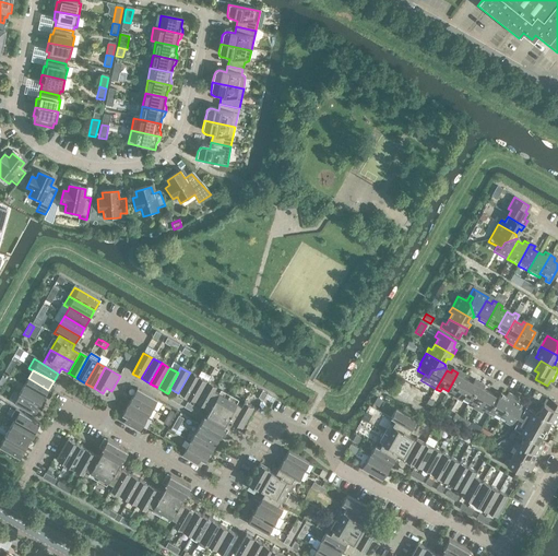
[(392,377),(406,383),(412,375),(406,371),(392,375),(392,377)]
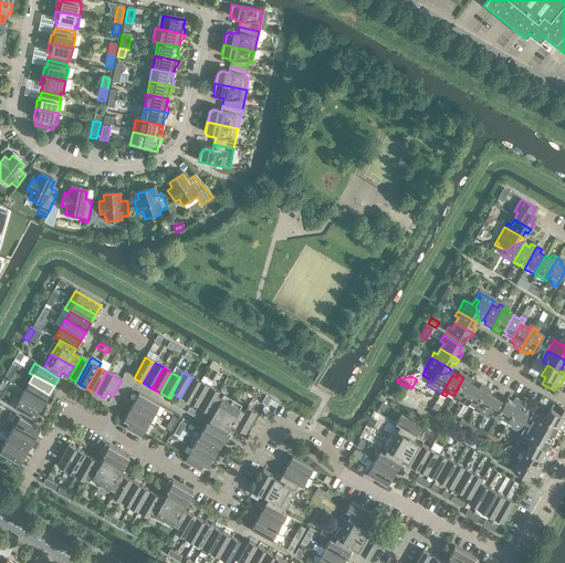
[(180,398),(189,404),(201,383),(192,377),(180,398)]
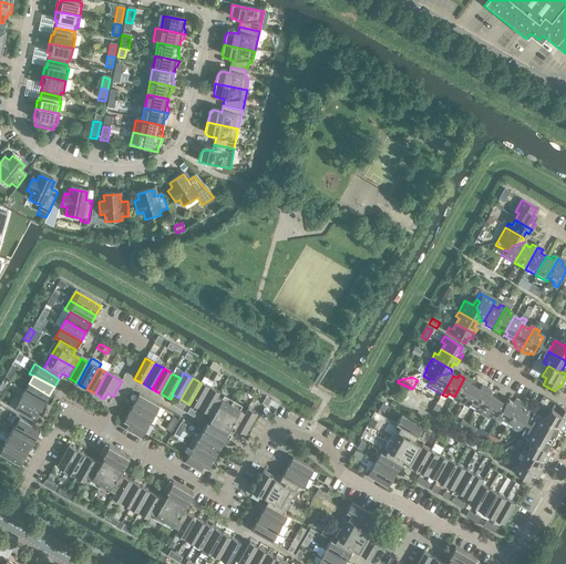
[(459,403),(463,406),(474,388),(469,385),(470,381),(464,378),(454,397),(460,400),(459,403)]
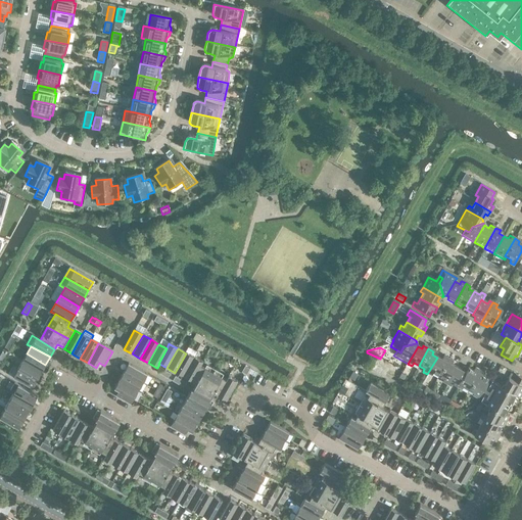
[(41,373),(45,365),(27,353),(21,362),(41,373)]
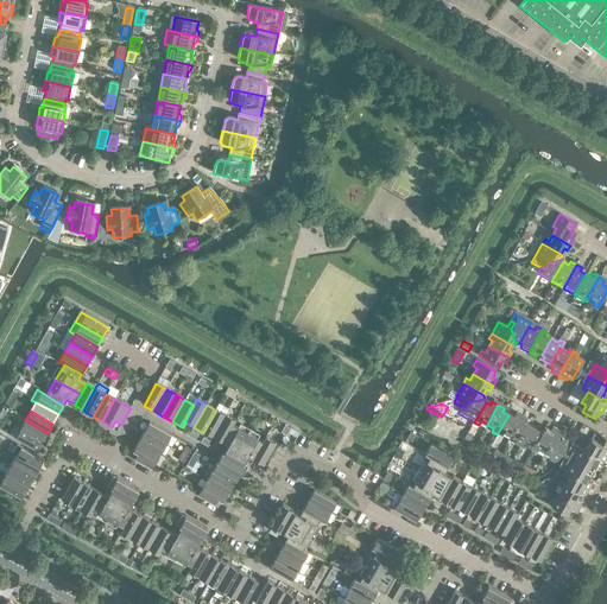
[(213,438),(226,415),(216,411),(203,433),(213,438)]
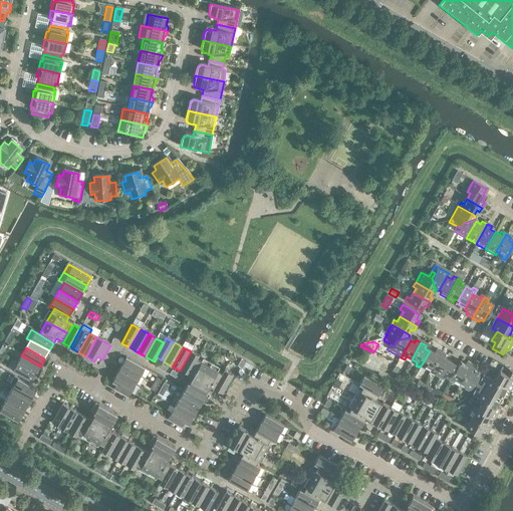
[(426,367),(431,370),(440,353),(436,350),(434,353),(430,351),(420,367),(424,370),(426,367)]
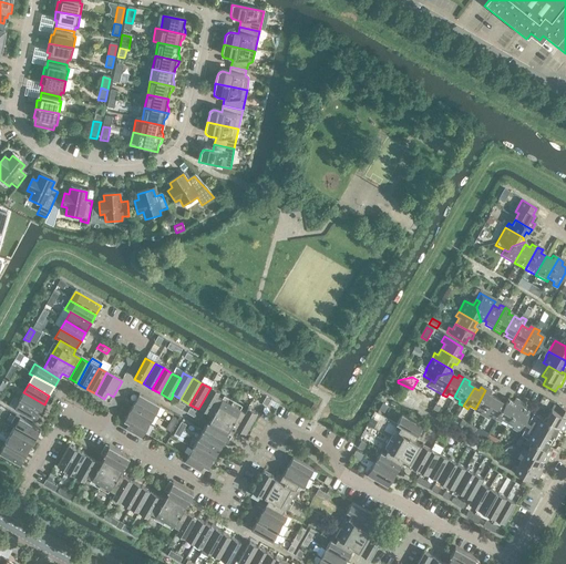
[(211,388),(198,409),(207,413),(216,398),(219,393),(211,388)]
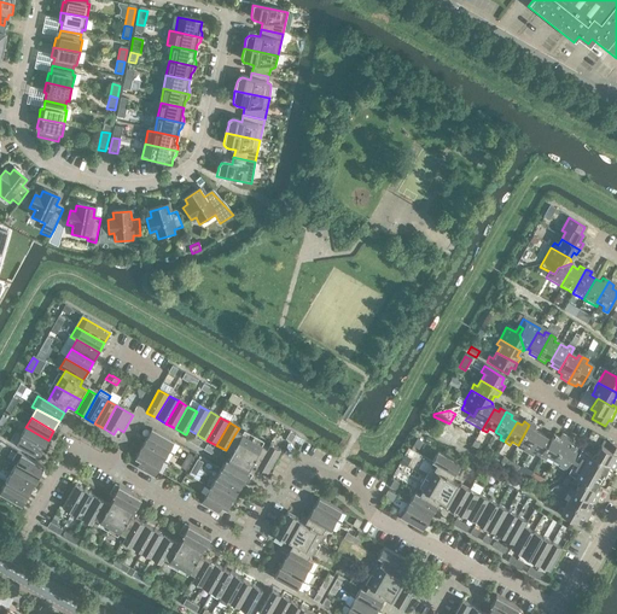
[(528,455),(539,434),(533,432),(535,428),(529,425),(518,445),(524,449),(523,452),(528,455)]
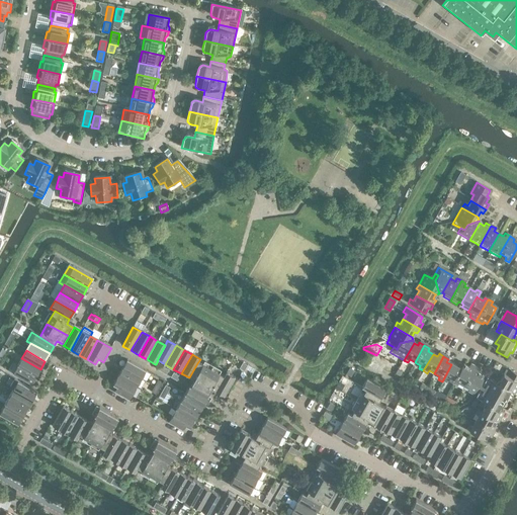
[(17,366),(35,377),(40,369),(21,358),(17,366)]
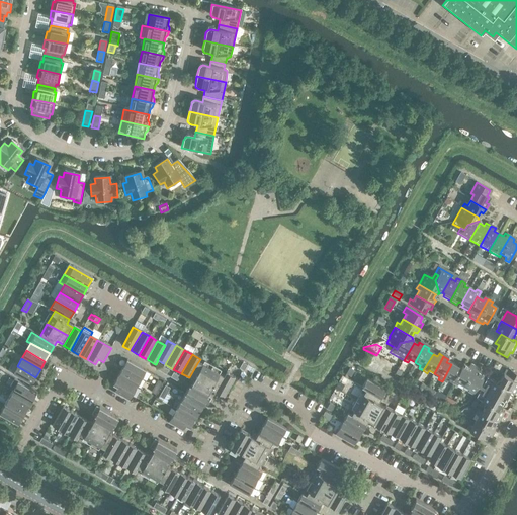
[(126,361),(121,369),(141,380),(146,372),(126,361)]
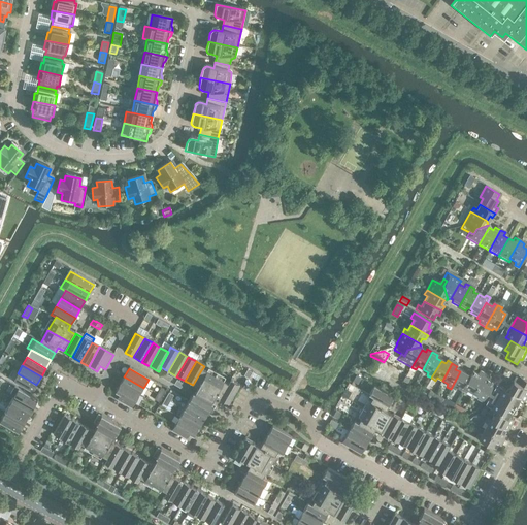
[(201,370),(193,385),(198,388),(194,395),(202,400),(215,378),(201,370)]
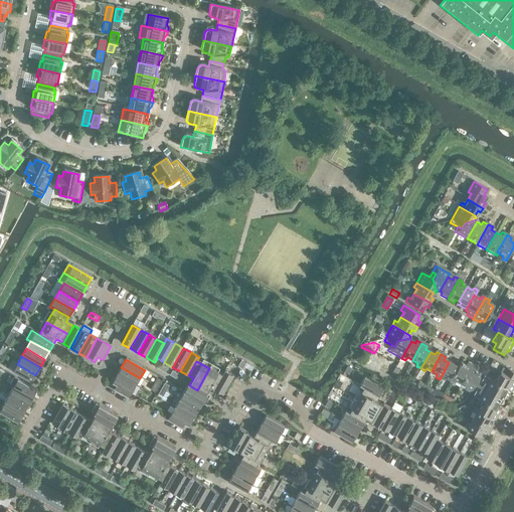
[(449,362),(440,379),(444,382),(445,379),(450,381),(450,382),(460,365),(460,364),(456,362),(454,365),(449,362)]
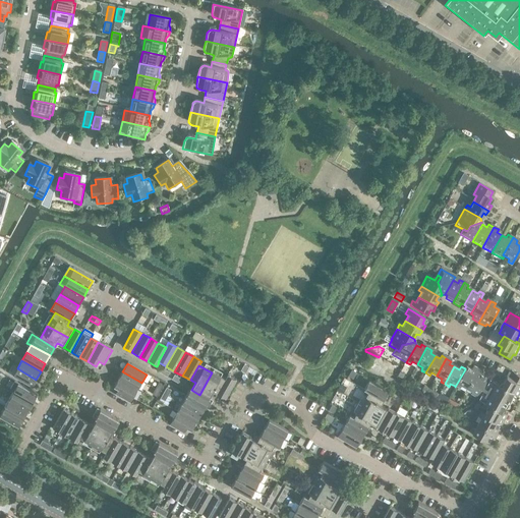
[(466,390),(477,370),(472,367),(471,370),(466,367),(465,368),(465,369),(455,387),(459,389),(461,386),(466,390)]
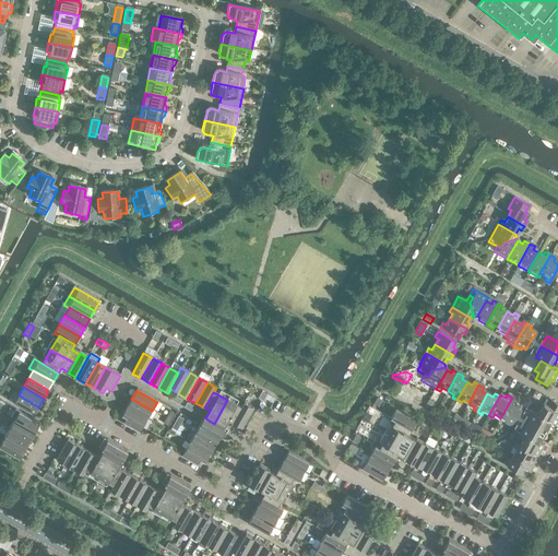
[(13,404),(34,416),(38,407),(19,395),(13,404)]
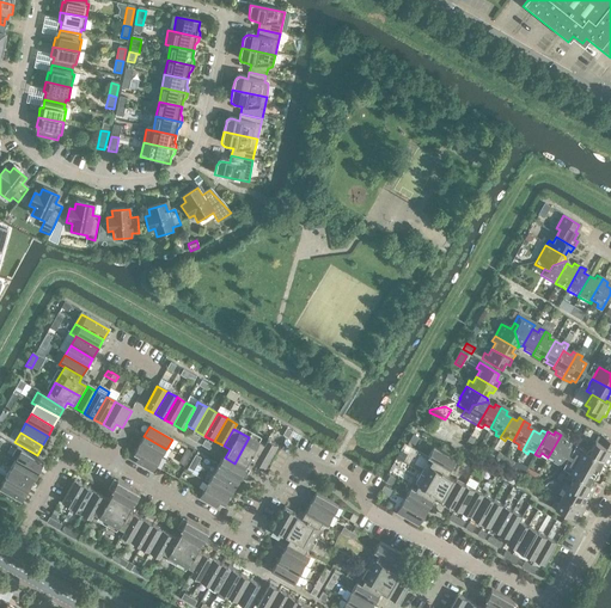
[(561,435),(548,458),(555,461),(553,464),(557,467),(563,458),(569,448),(570,444),(564,441),(567,437),(561,435)]
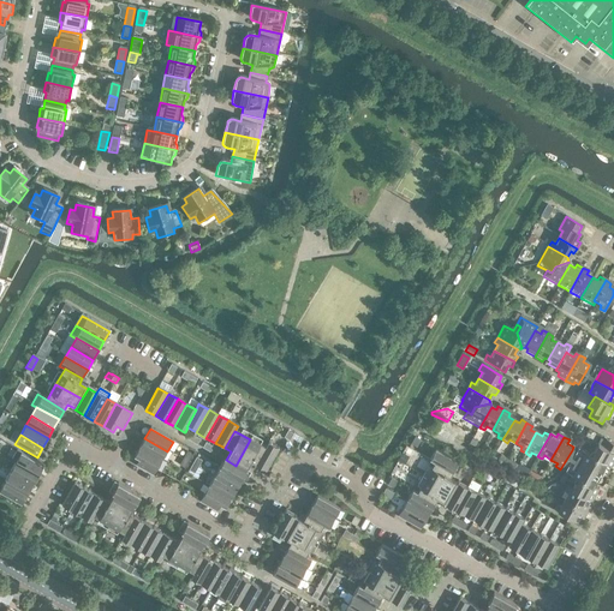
[(144,438),(139,448),(162,461),(167,451),(144,438)]
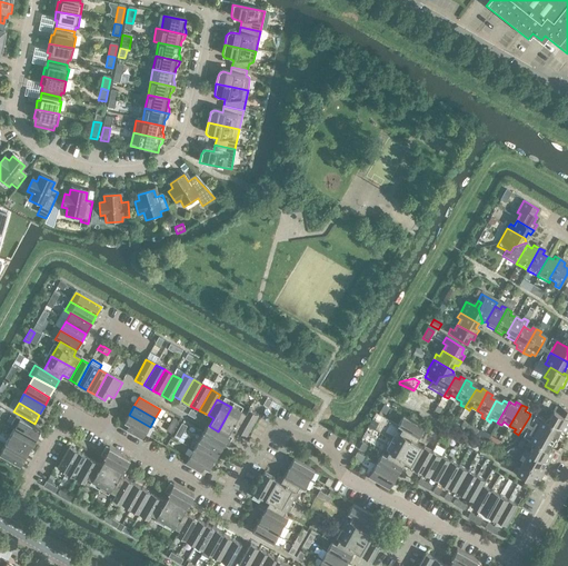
[(231,429),(237,432),(246,415),(231,407),(218,432),(227,436),(231,429)]
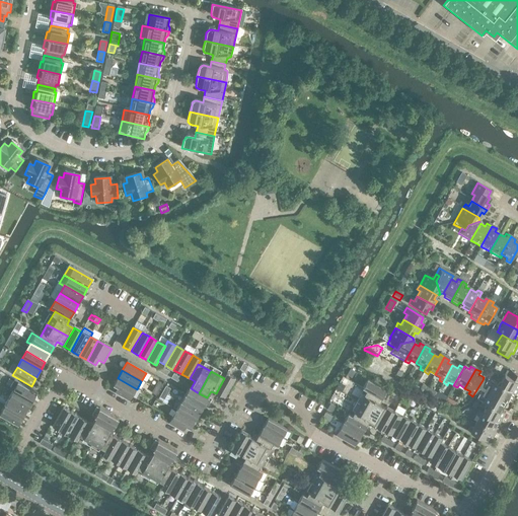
[(511,391),(510,392),(515,395),(517,390),(517,376),(511,372),(508,377),(504,375),(501,381),(499,380),(498,381),(496,383),(511,391)]
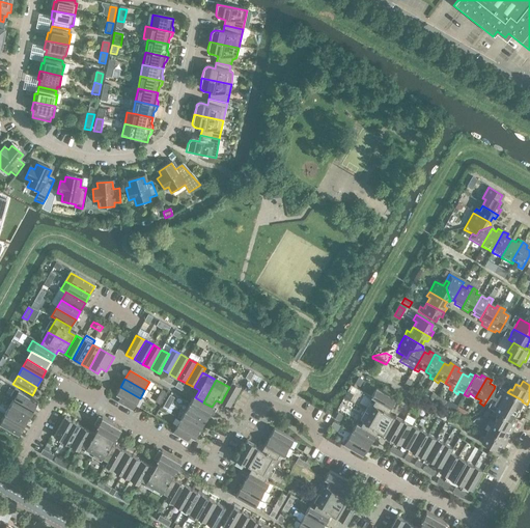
[(231,383),(229,387),(221,403),(229,408),(241,388),(231,383)]
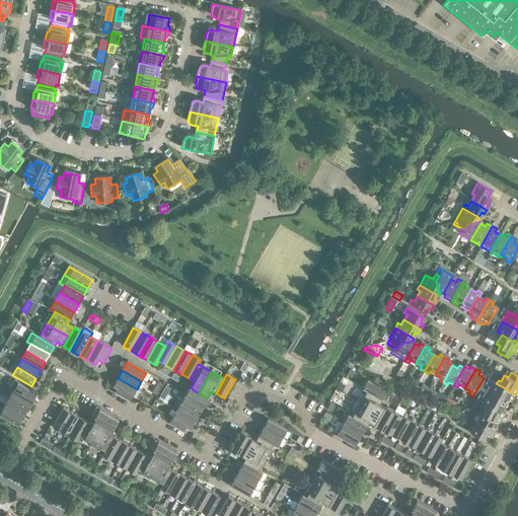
[(117,389),(114,394),(129,403),(137,389),(118,378),(113,387),(117,389)]
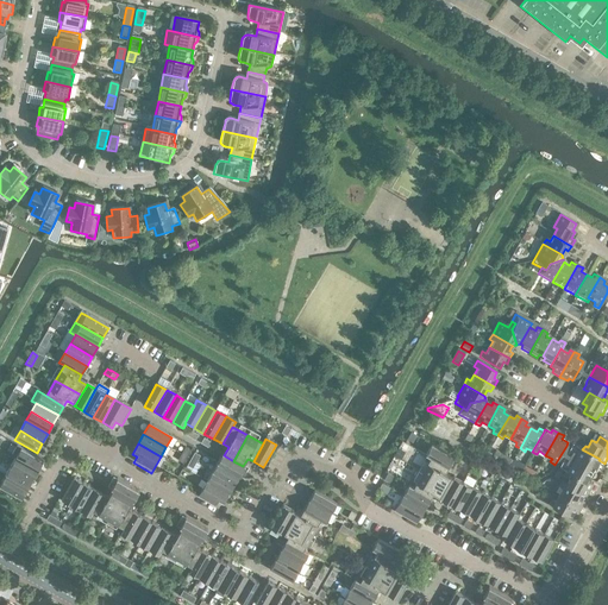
[(43,462),(20,449),(16,447),(10,457),(14,459),(37,472),(43,462)]
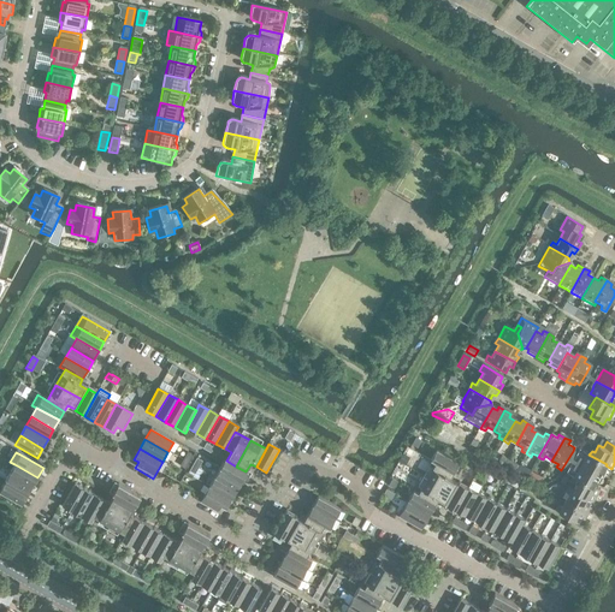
[(436,464),(453,474),(459,464),(436,452),(430,462),(436,465),(436,464)]
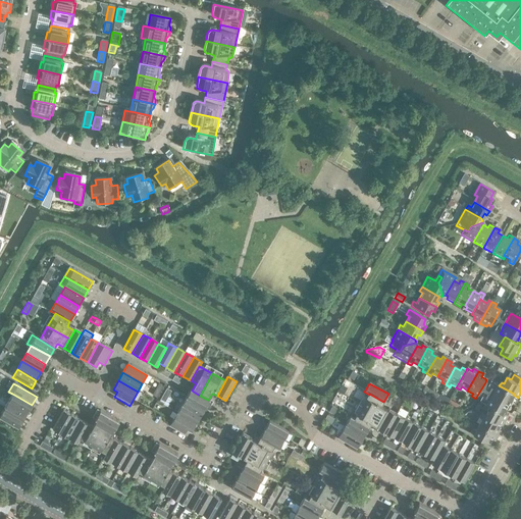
[(488,398),(487,401),(485,405),(490,408),(502,414),(503,413),(513,395),(514,394),(499,385),(497,384),(495,387),(492,391),(490,395),(488,398)]
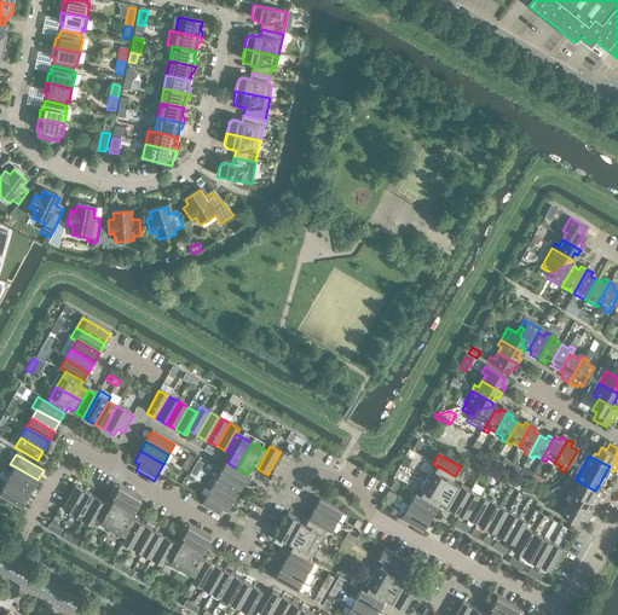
[(226,462),(221,471),(220,471),(243,485),(249,475),(247,474),(237,469),(227,463),(226,462)]
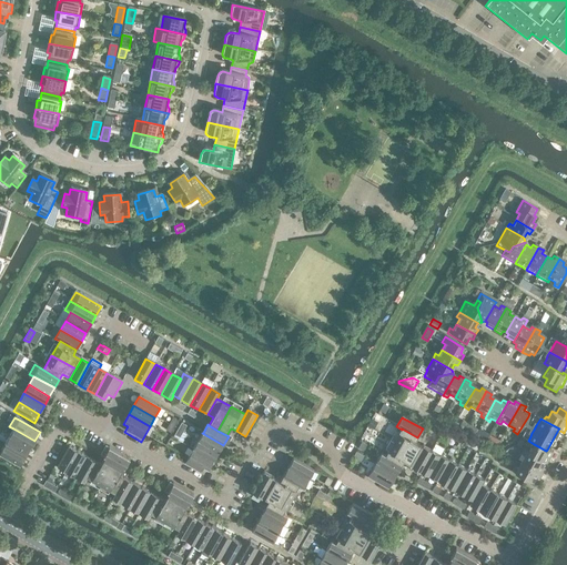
[(477,431),(467,425),(464,430),(475,436),(477,432),(476,431),(477,431)]
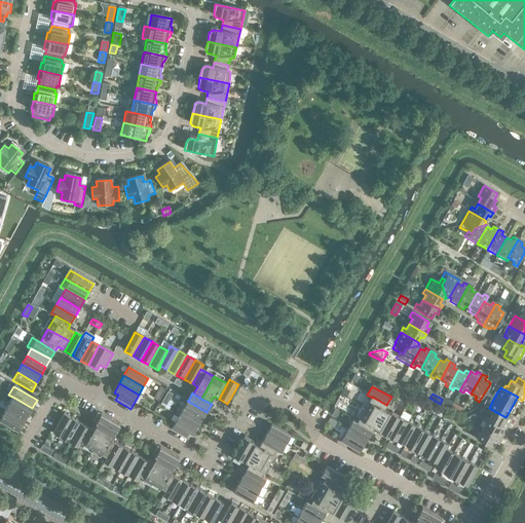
[(8,405),(28,416),(32,408),(12,397),(8,405)]
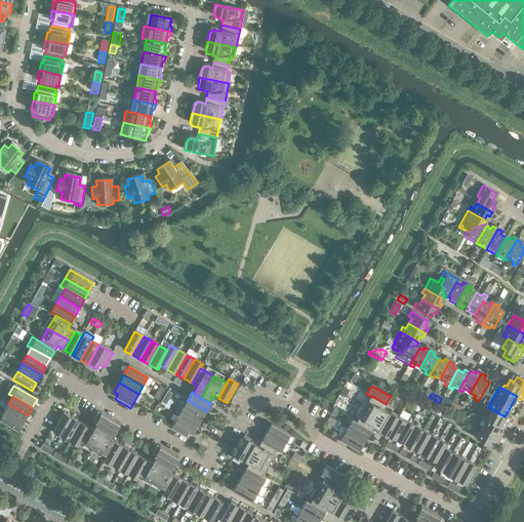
[(371,396),(371,397),(363,409),(385,422),(390,413),(383,409),(386,404),(371,396)]
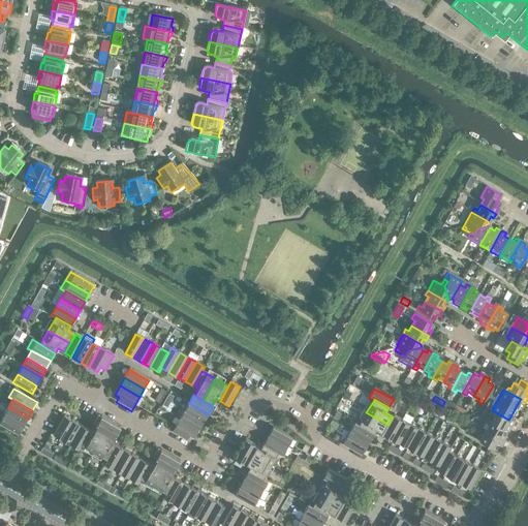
[(184,411),(204,423),(208,414),(188,403),(184,411)]
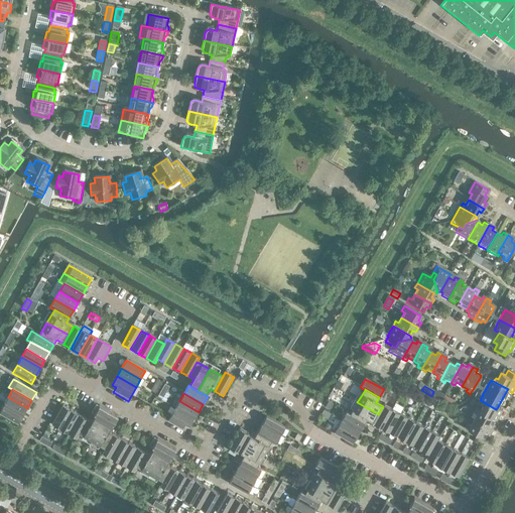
[(3,405),(22,416),(27,408),(8,397),(3,405)]
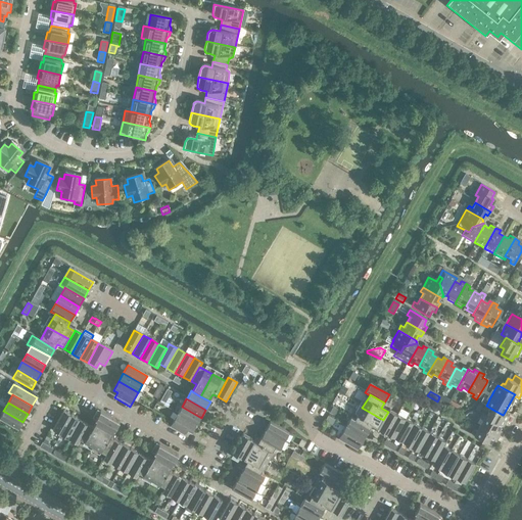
[(201,418),(182,407),(177,415),(196,426),(201,418)]
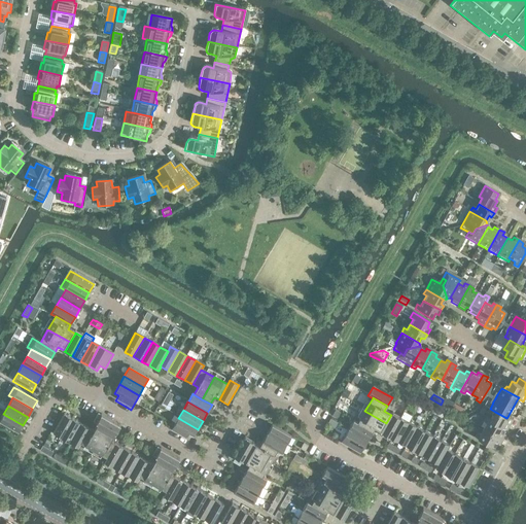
[(357,424),(372,432),(375,428),(381,431),(386,423),(364,411),(357,424)]
